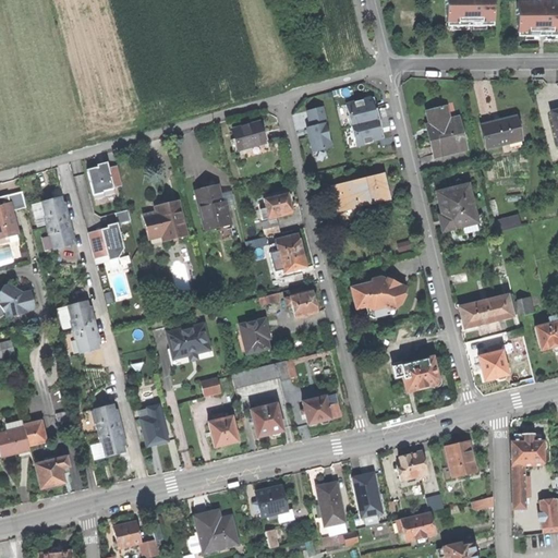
[(494,0),(445,0),(446,5),(447,5),(447,27),(468,27),(468,15),(472,15),(473,27),(494,26),(494,5),(495,5),(494,0)]
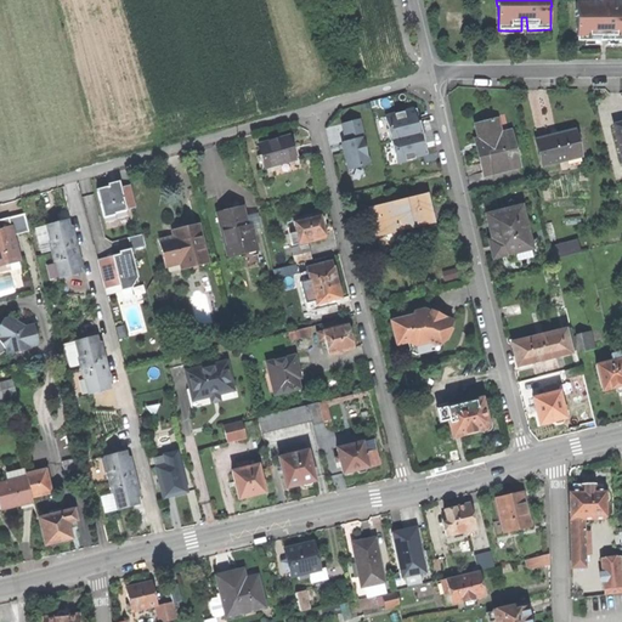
[(577,41),(601,41),(600,28),(606,28),(606,41),(621,40),(621,1),(612,3),(589,3),(576,3),(576,17),(577,37),(577,41)]
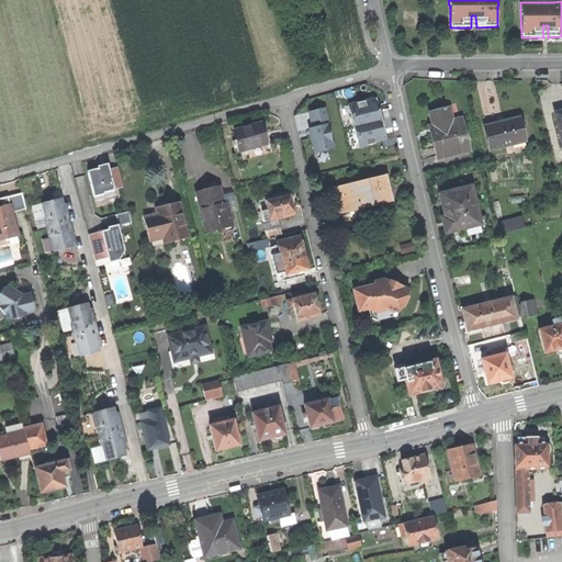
[(377,99),(349,105),(352,117),(350,117),(353,127),(355,127),(382,120),(380,110),(377,111),(375,107),(379,105),(377,99)]
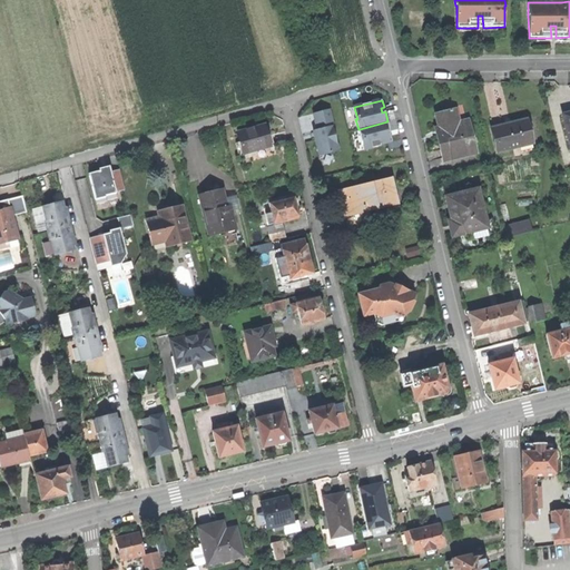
[(440,147),(443,160),(475,153),(470,126),(460,128),(458,120),(455,109),(435,114),(438,126),(441,139),(438,139),(440,147)]
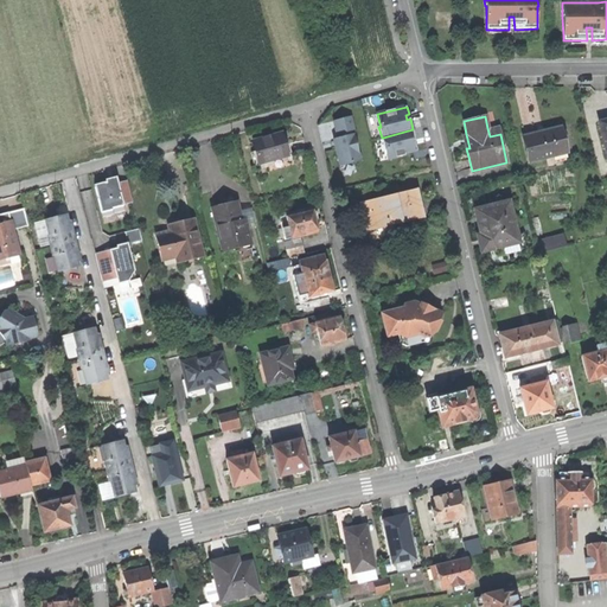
[(351,117),(334,122),(338,139),(337,139),(339,148),(337,148),(340,167),(360,161),(355,135),(356,135),(351,117)]
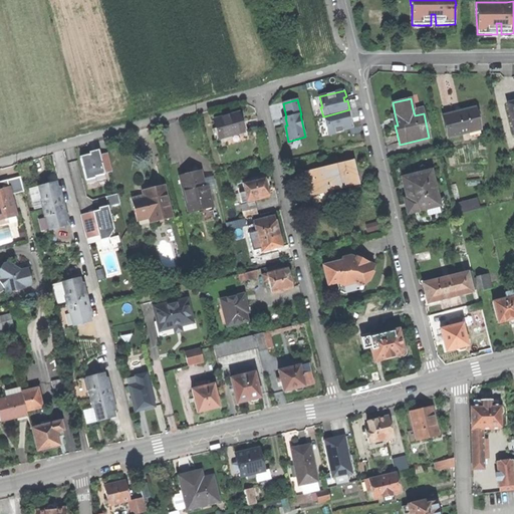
[(422,106),(413,108),(415,115),(424,113),(422,106)]
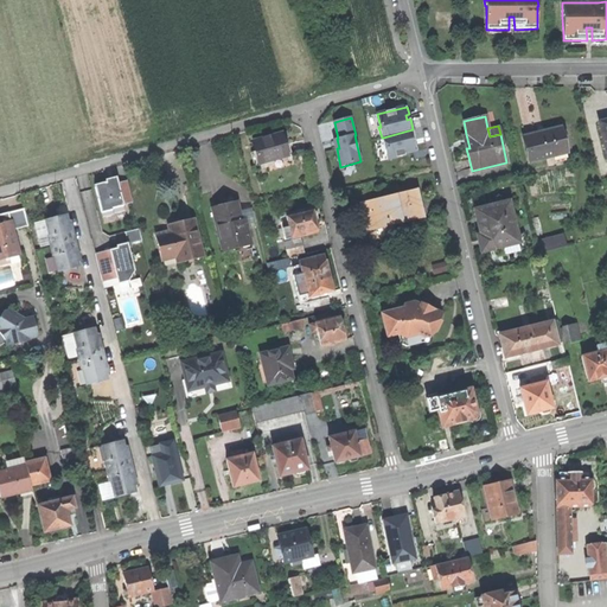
[(524,135),(530,159),(554,153),(566,151),(561,126),(538,132),(524,135)]
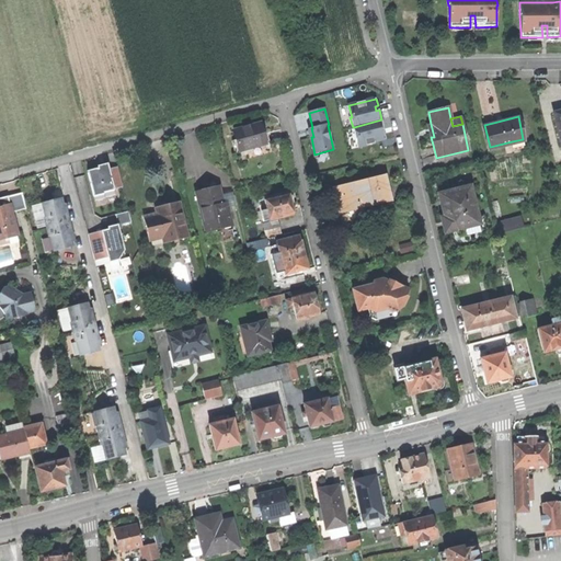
[(384,129),(381,119),(354,127),(359,148),(375,144),(374,142),(386,139),(385,134),(382,135),(381,130),(384,129)]
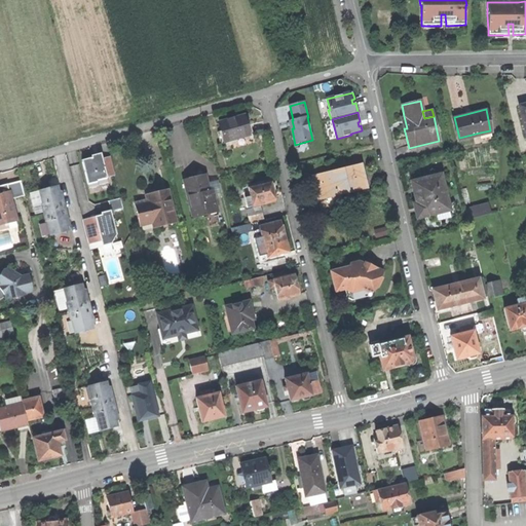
[(220,122),(225,141),(249,135),(247,126),(245,116),(220,122)]
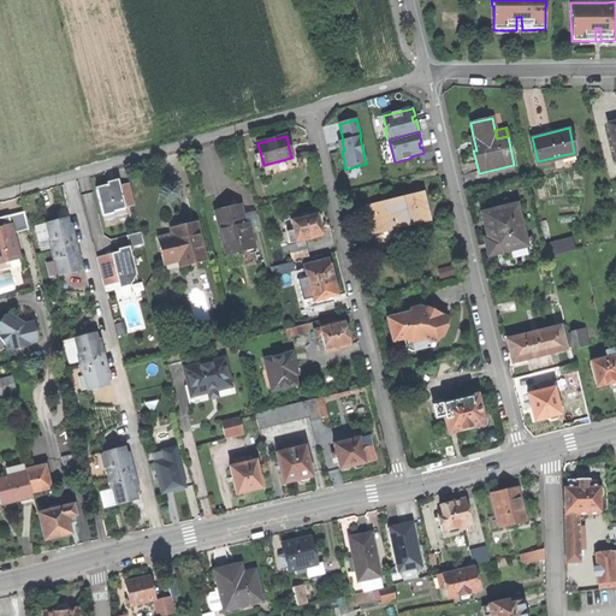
[(576,159),(574,153),(562,155),(563,163),(576,159)]
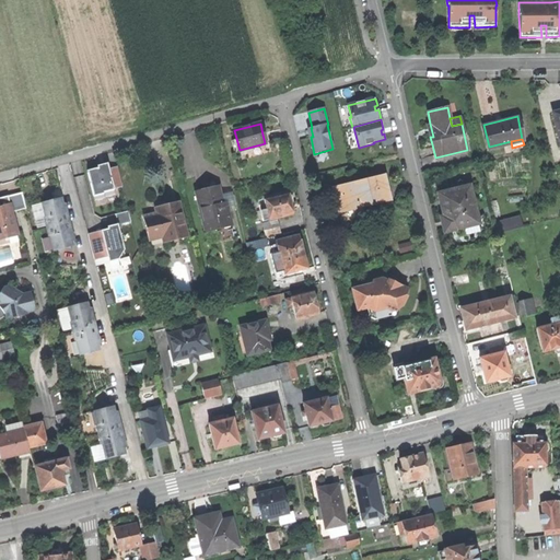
[(97,168),(88,171),(93,196),(104,194),(103,193),(114,189),(123,187),(117,166),(108,168),(108,165),(97,168)]
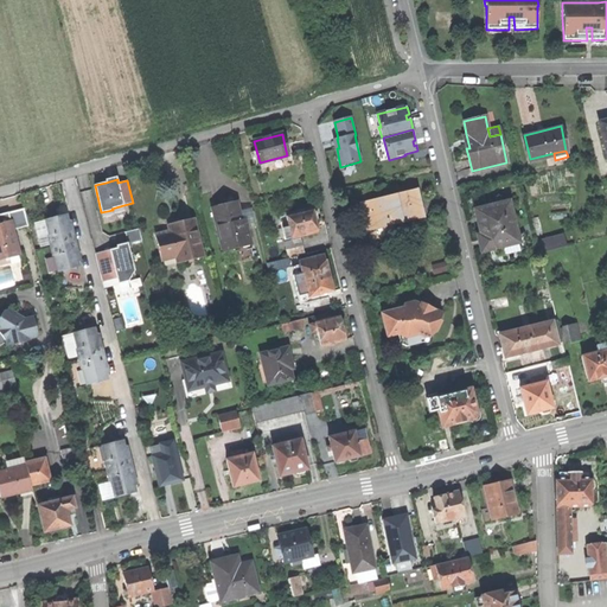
[(362,202),(368,230),(381,227),(395,223),(423,217),(420,203),(417,189),(362,202)]
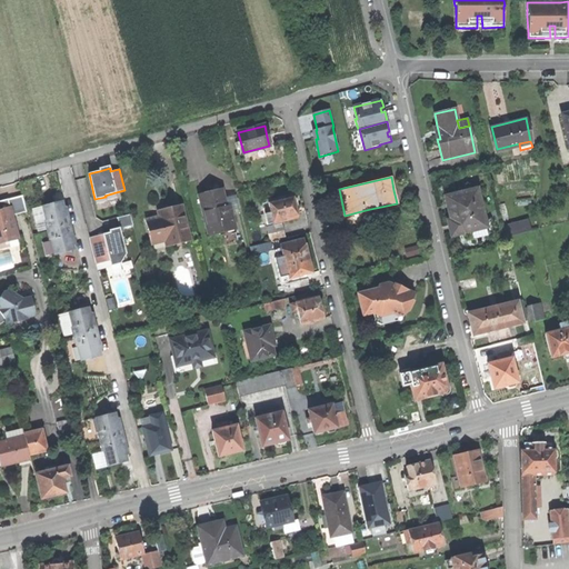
[(210,192),(199,195),(209,236),(235,229),(231,216),(228,217),(225,206),(223,201),(221,189),(210,192)]
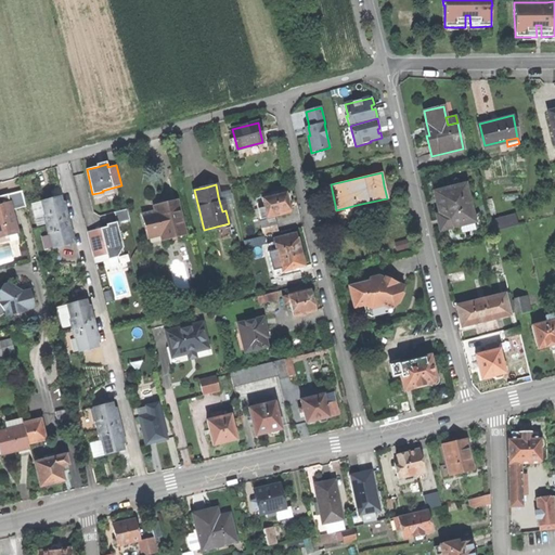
[(435,217),(438,231),(456,227),(473,222),(470,215),(463,185),(433,193),(436,207),(438,216),(435,217)]
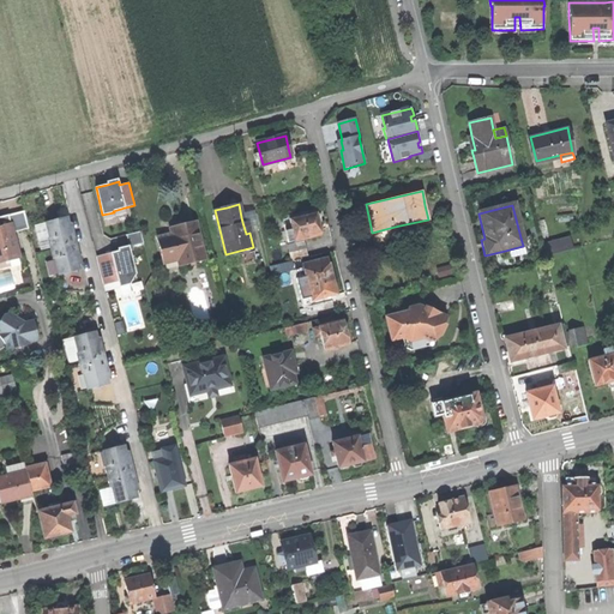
[(0,226),(11,223),(13,233),(29,228),(25,211),(0,217),(0,226)]
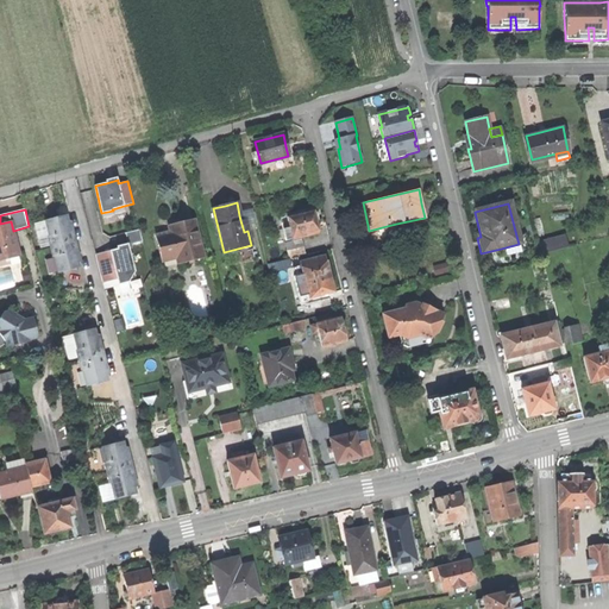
[(284,228),(287,239),(320,232),(318,221),(320,220),(319,217),(318,213),(316,213),(315,209),(289,215),(292,226),(284,228)]
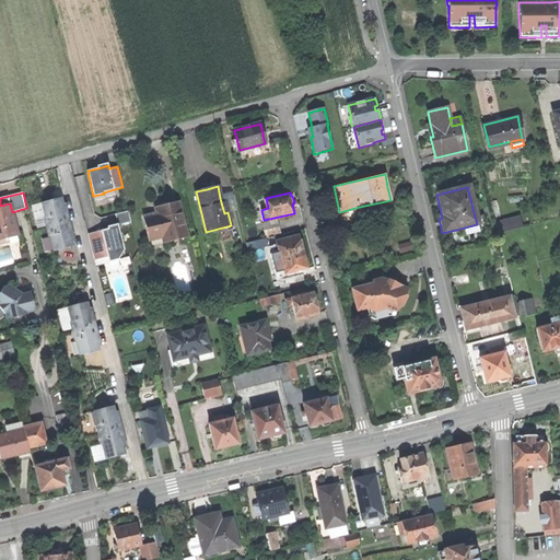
[(233,195),(220,198),(221,202),(231,200),(232,206),(235,205),(233,195)]
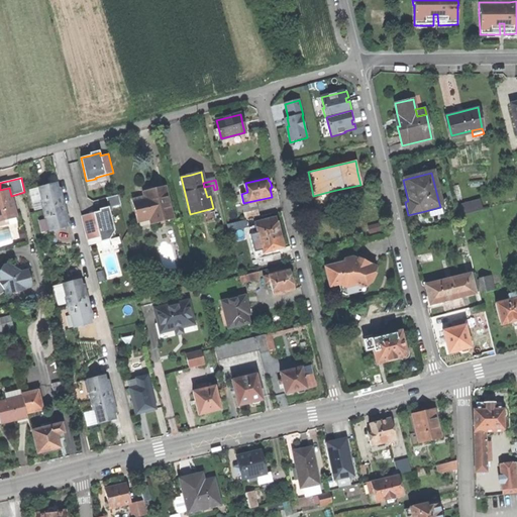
[(57,183),(38,188),(41,201),(40,201),(42,209),(44,218),(45,218),(49,231),(68,227),(66,219),(65,214),(66,213),(62,197),(60,197),(59,191),(57,183)]
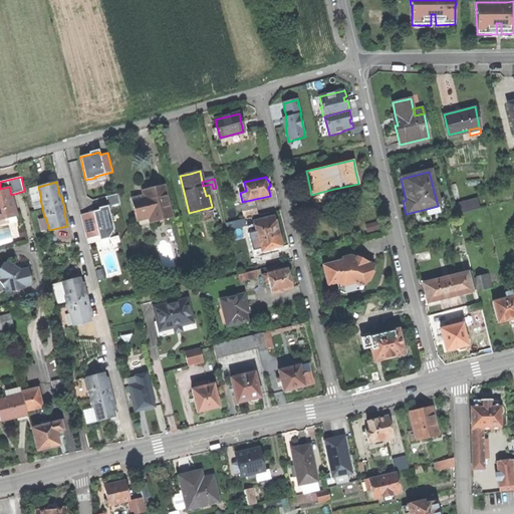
[(238,183),(240,193),(246,191),(244,182),(238,183)]
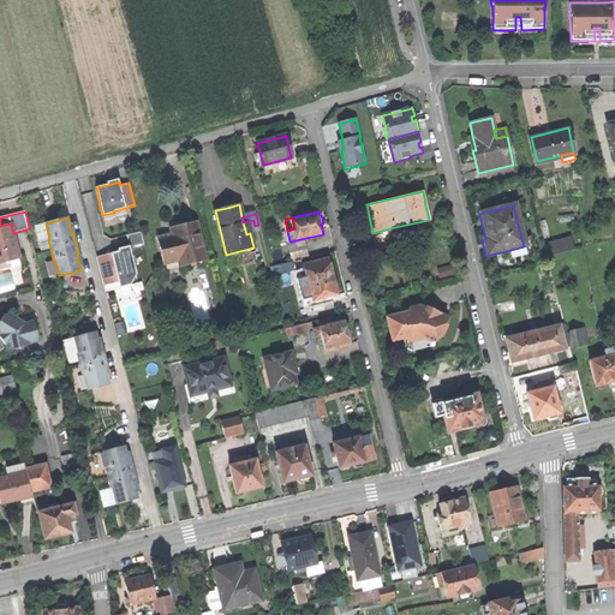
[(254,220),(243,222),(246,234),(250,233),(256,232),(255,226),(254,220)]
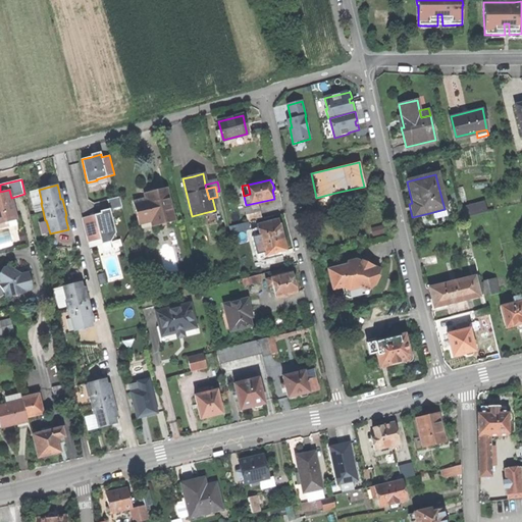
[(154,226),(174,221),(166,189),(148,194),(145,194),(147,200),(134,203),(139,224),(152,220),(154,226)]
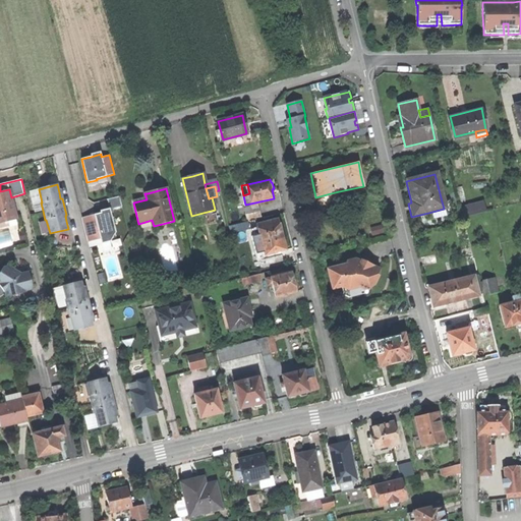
[(0,223),(8,221),(7,218),(15,216),(11,197),(9,189),(0,191),(0,223)]
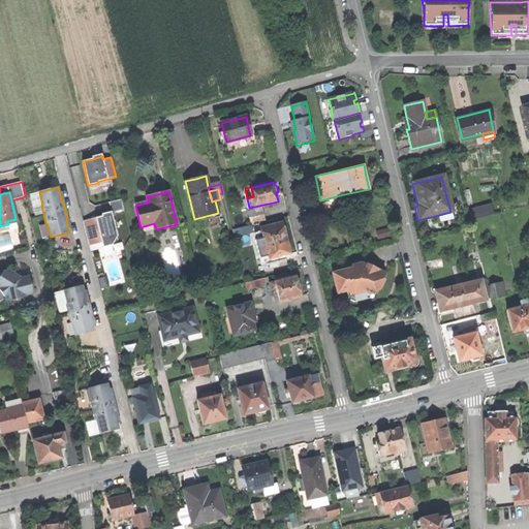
[(36,216),(43,214),(41,206),(42,206),(39,192),(30,194),(36,216)]
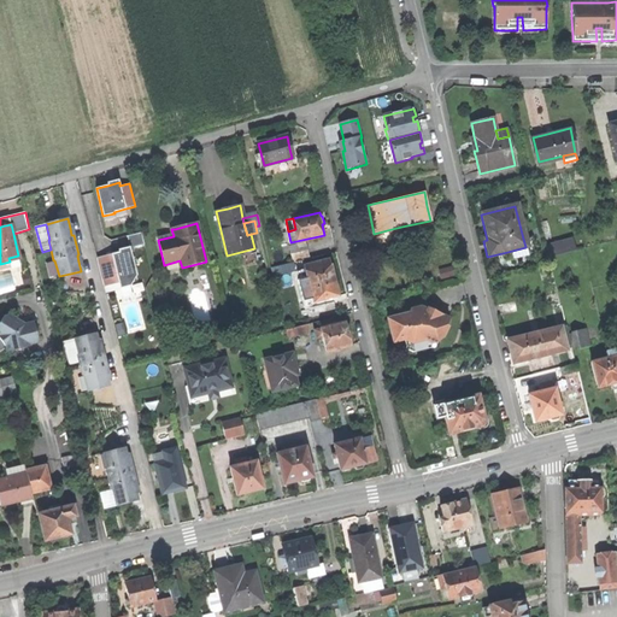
[(404,235),(401,227),(387,230),(389,240),(392,242),(403,240),(404,235)]
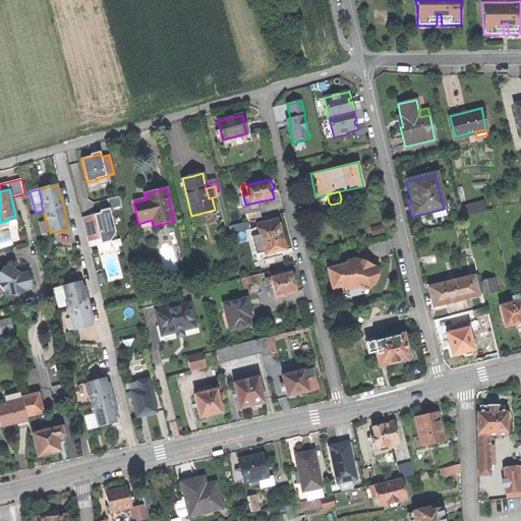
[(121,205),(119,195),(108,198),(110,208),(121,205)]
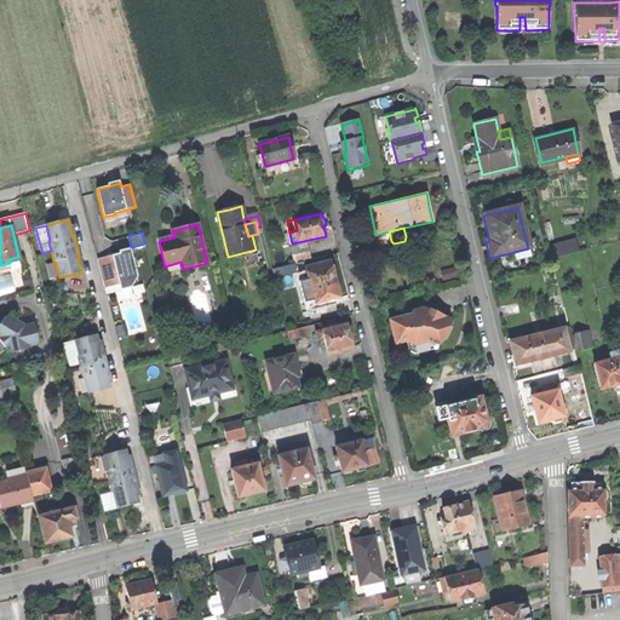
[(530,239),(526,240),(528,248),(510,253),(512,260),(535,254),(530,239)]
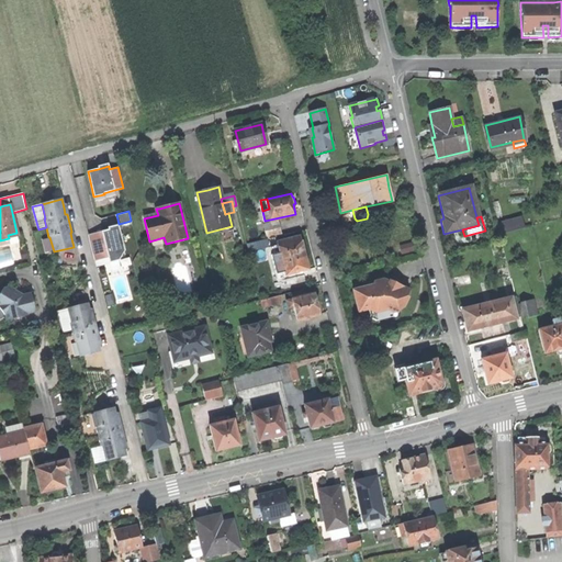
[(497,223),(501,234),(524,228),(521,217),(497,223)]
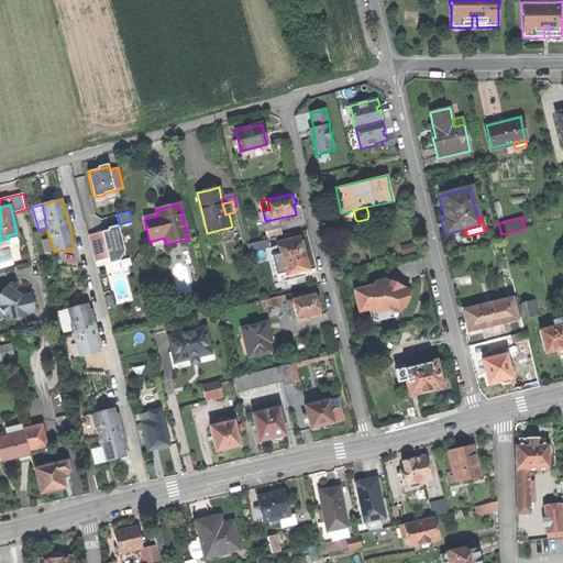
[(266,230),(268,238),(283,234),(280,227),(266,230)]
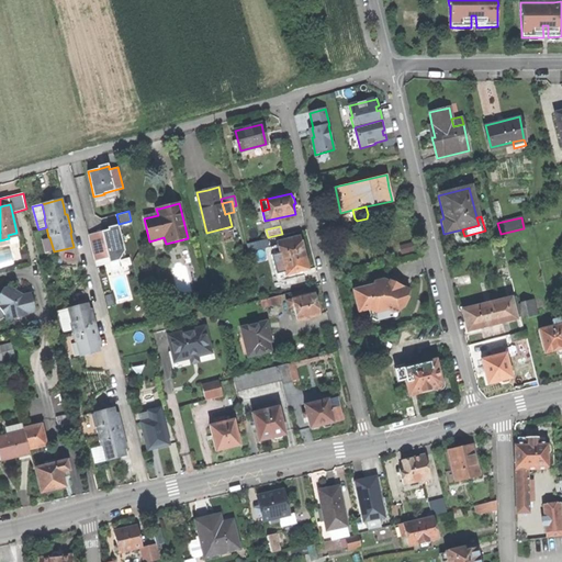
[(97,233),(89,235),(94,260),(108,258),(109,262),(119,261),(124,250),(119,227),(101,232),(101,233),(98,234),(97,233)]
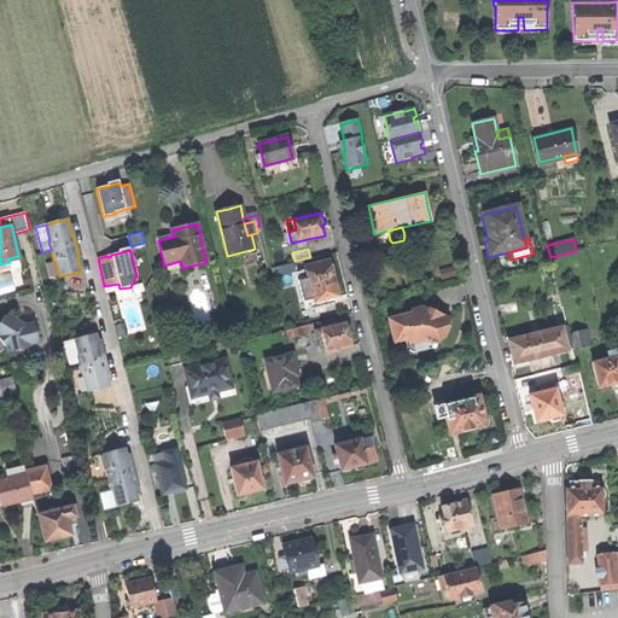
[(314,301),(339,295),(336,278),(331,258),(305,264),(309,277),(299,279),(304,299),(314,297),(314,301)]
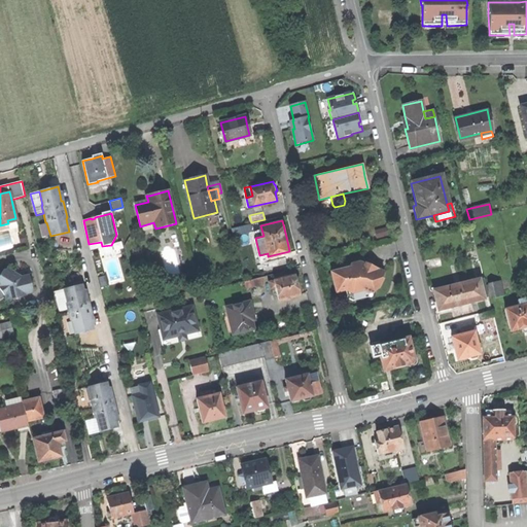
[(232,227),(234,235),(253,230),(251,222),(232,227)]
